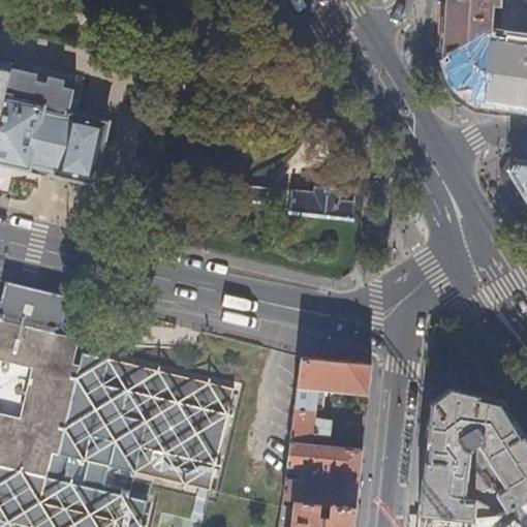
[(445,0),(442,53),(481,29),(481,30),(489,30),(490,2),(500,3),(500,0),(445,0)]
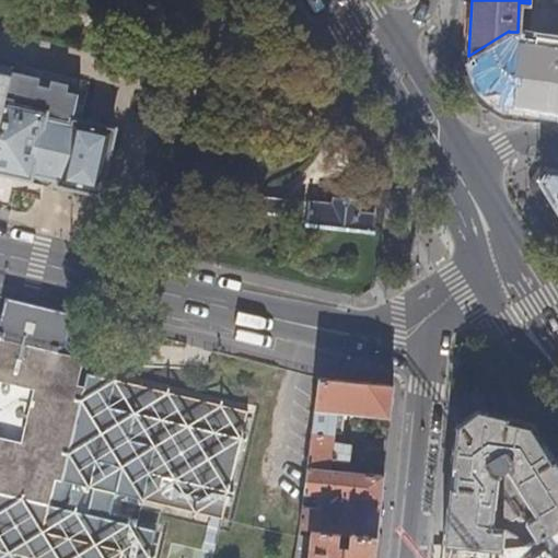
[(499,105),(557,113),(557,57),(522,51),(513,39),(520,35),(518,32),(509,32),(509,31),(468,56),(462,59),(486,96),(499,105)]
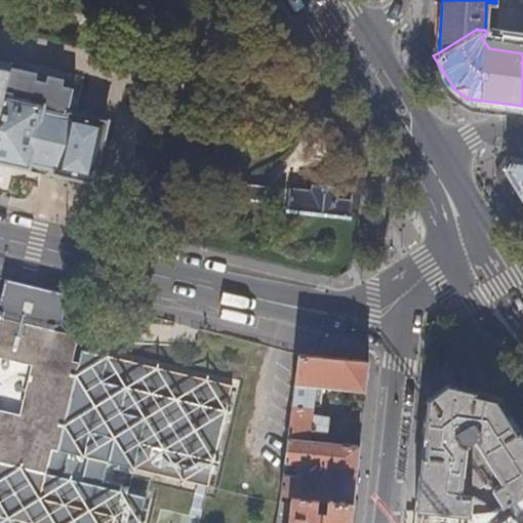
[(0,194),(11,197),(11,195),(15,172),(16,168),(17,164),(28,167),(29,161),(52,167),(52,170),(54,173),(92,180),(95,179),(109,122),(106,118),(94,116),(94,113),(91,109),(88,108),(84,109),(81,113),(72,111),(81,74),(19,59),(17,67),(8,65),(10,57),(0,54),(0,194)]
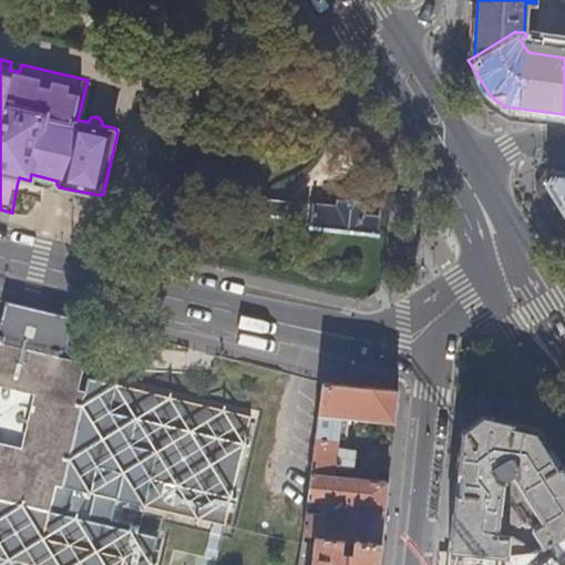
[(564,234),(564,233),(564,171),(555,170),(546,185),(554,196),(545,202),(554,216),(564,234)]
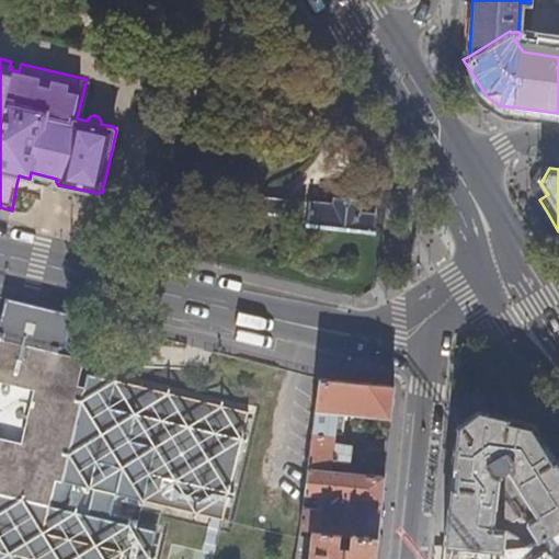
[(265,198),(264,212),(305,216),(306,203),(265,198)]
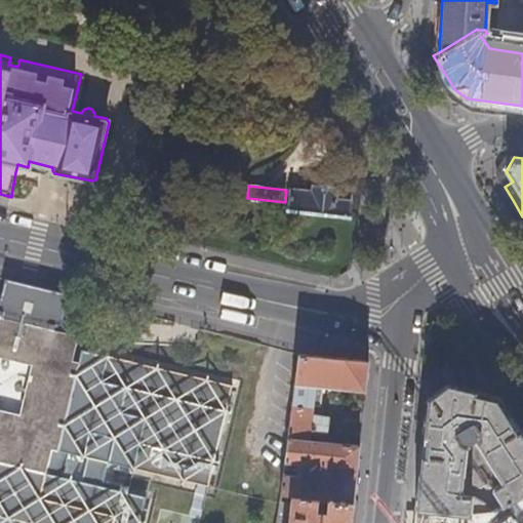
[(290,190),(288,211),(349,218),(350,202),(334,200),(335,190),(314,188),(313,193),(290,190)]
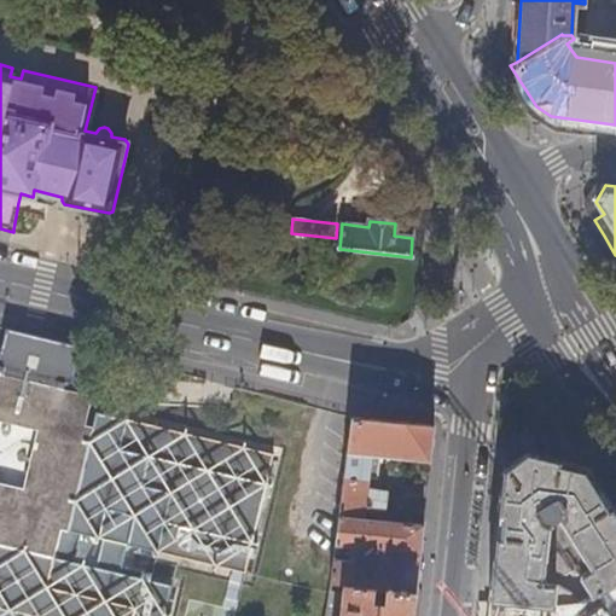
[(0,615),(162,615),(170,585),(112,571),(115,557),(122,558),(125,544),(245,571),(273,454),(96,412),(93,426),(86,425),(93,396),(70,389),(75,370),(80,347),(6,329),(0,353),(0,615)]
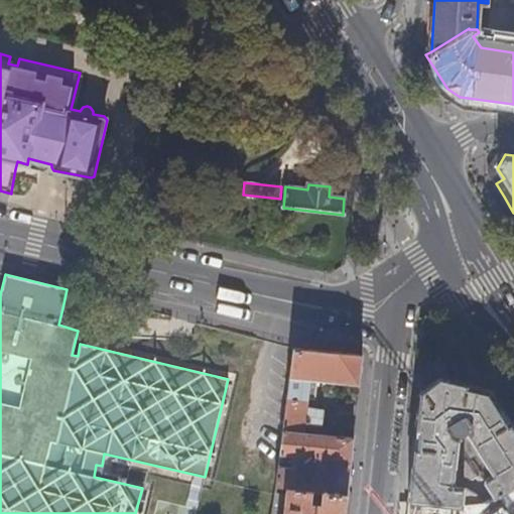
[(362,354),(293,347),(279,455),(293,456),(292,466),(278,465),(275,487),(287,488),(283,513),(344,513),(353,437),(303,432),(304,423),(320,425),(324,408),(307,406),(308,398),(300,397),(303,379),(309,379),(358,384),(362,354)]
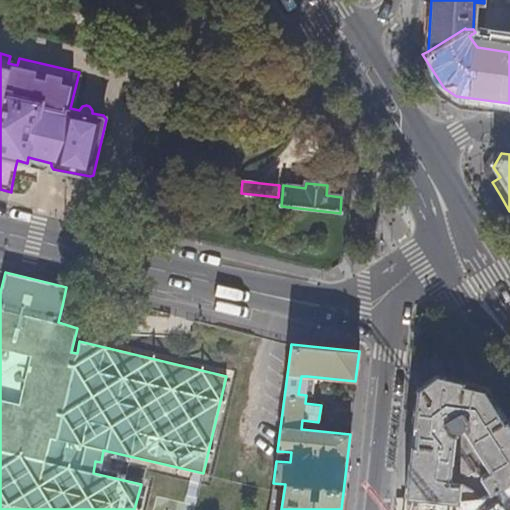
[(416,389),(404,496),(459,502),(461,487),(458,484),(453,483),(453,482),(451,481),(455,454),(465,455),(475,448),(489,471),(482,476),(481,479),(490,493),(509,479),(509,423),(503,413),(486,386),(435,374),(416,389)]
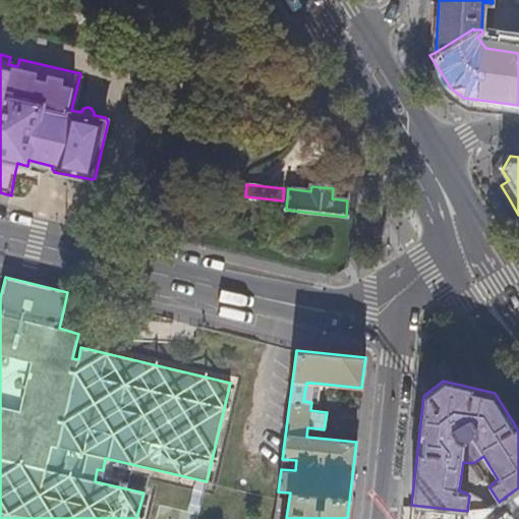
[(312,391),(312,383),(306,383),(303,401),(311,402),(312,391)]
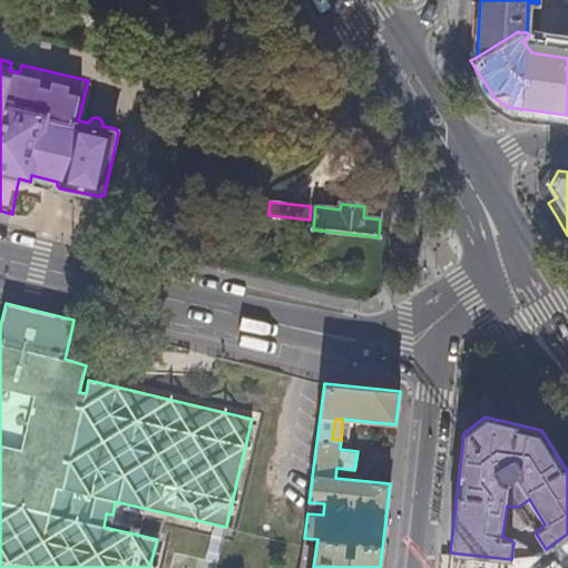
[(511,559),(450,552),(448,567),(567,567),(567,534),(546,549),(511,559)]
